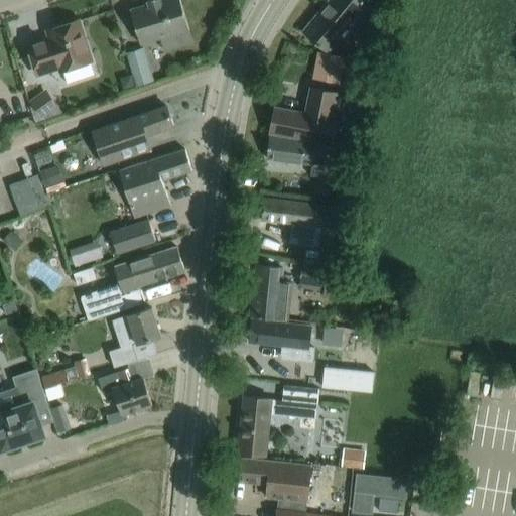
[(139,43),(158,37),(163,52),(192,44),(178,0),(145,0),(146,3),(128,9),(139,43)]
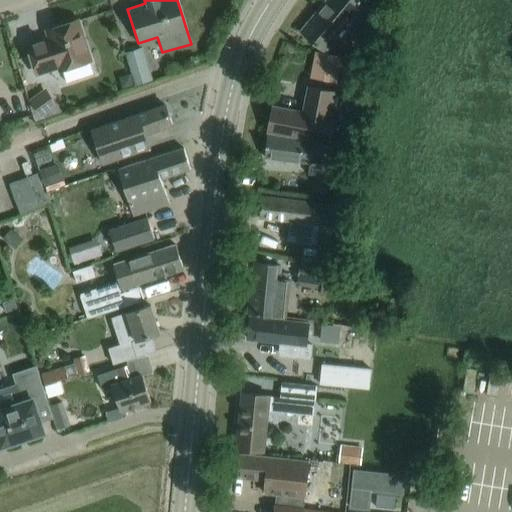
[(327,0),(301,32),(316,45),(324,52),(329,46),(326,42),(343,21),(347,24),(351,19),(364,4),(367,0),(327,0)]
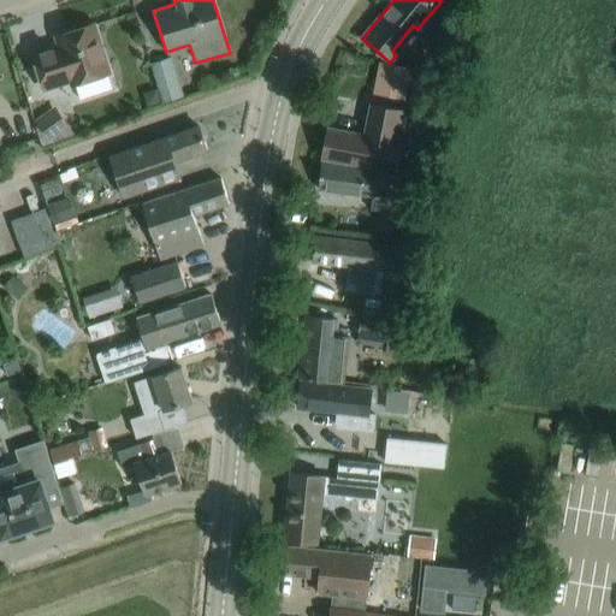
[(59,43),(31,52),(42,88),(70,80),(71,83),(106,71),(90,24),(55,35),(59,43)]
